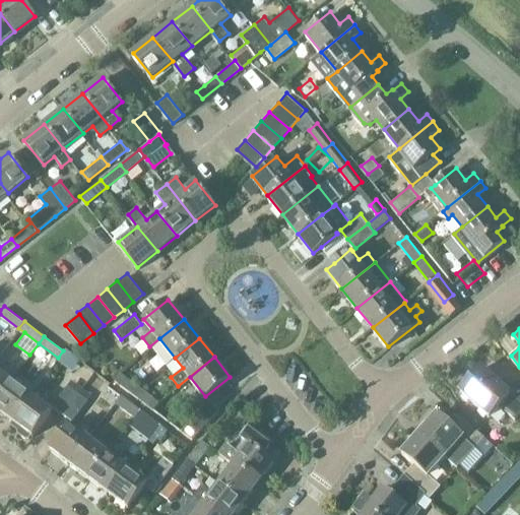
[(519,413),(519,382),(518,381),(508,391),(481,367),(461,389),(490,415),(500,404),(516,419),(519,413)]
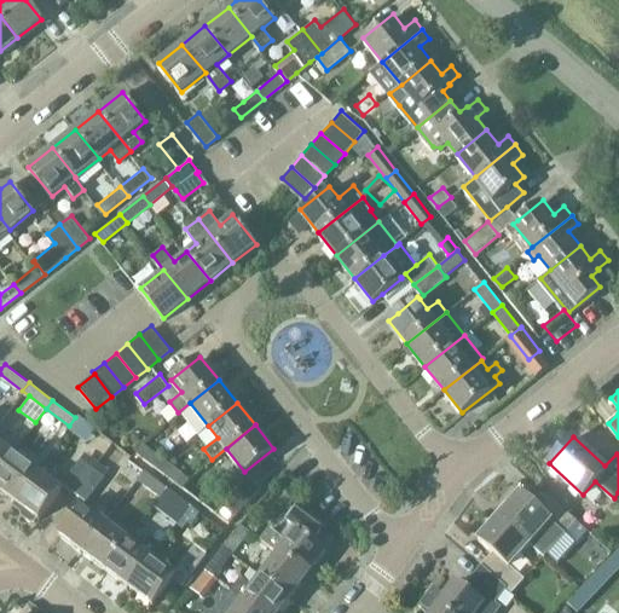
[(0,469),(13,452),(0,441),(0,469)]
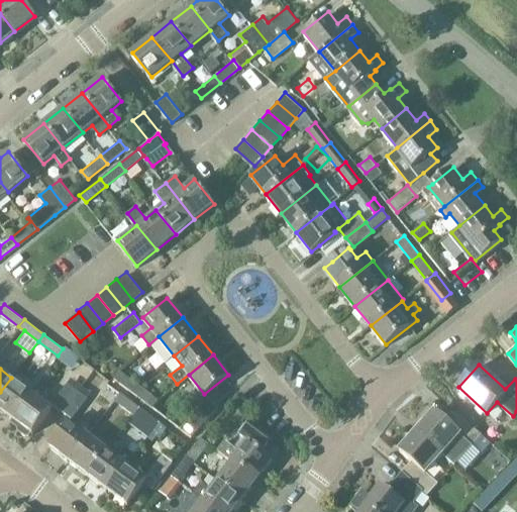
[(114,377),(131,390),(136,383),(119,370),(114,377)]
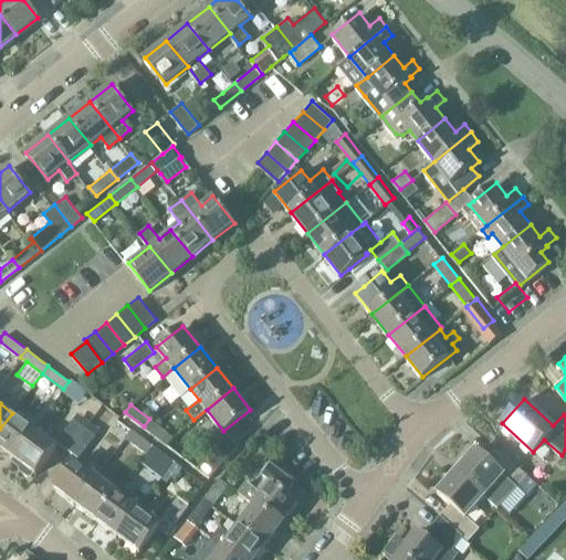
[(106,419),(112,412),(103,405),(97,412),(106,419)]
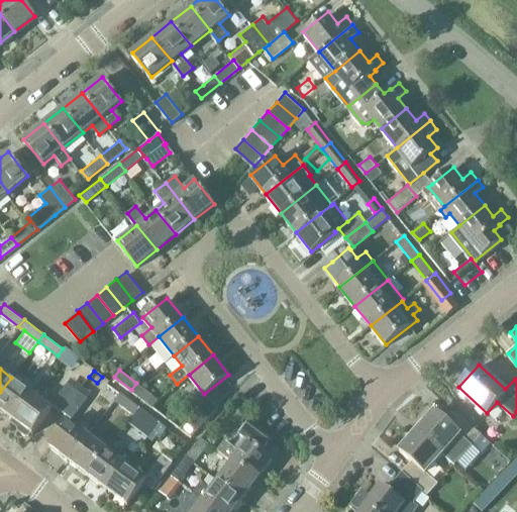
[(0,392),(0,407),(12,417),(31,392),(11,378),(0,392)]
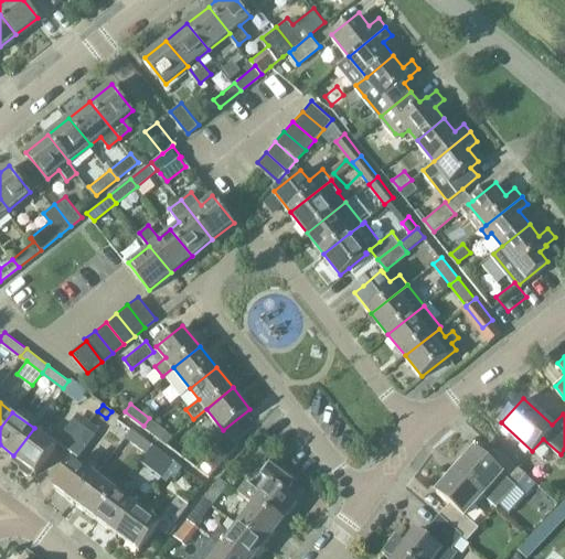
[(56,439),(67,447),(84,425),(73,417),(56,439)]
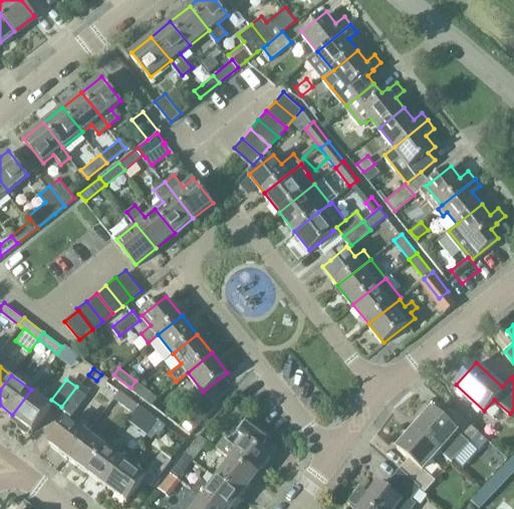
[(18,423),(18,427),(25,432),(29,431),(31,429),(32,430),(51,405),(40,397),(48,388),(38,380),(31,390),(12,415),(20,420),(18,423)]
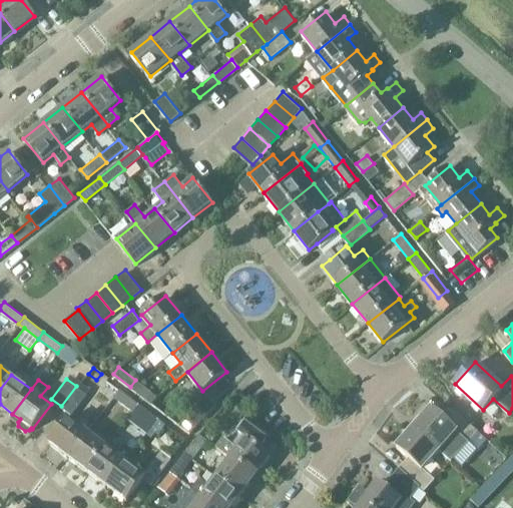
[(135,380),(130,387),(151,402),(156,395),(135,380)]
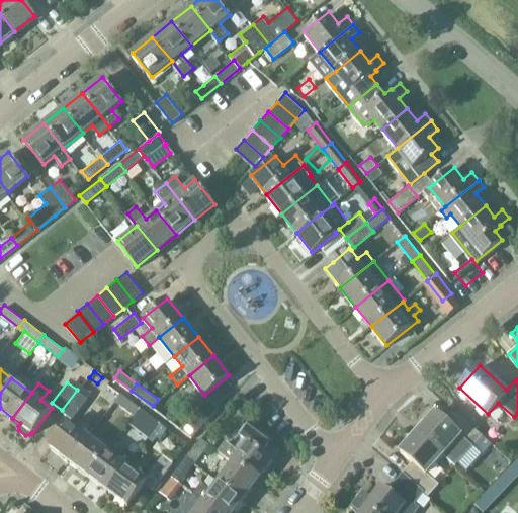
[(72,418),(87,398),(77,390),(62,410),(72,418)]
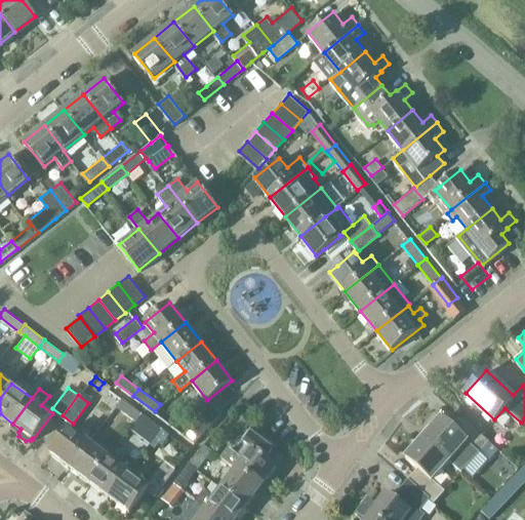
[(116,406),(136,421),(143,413),(122,398),(116,406)]
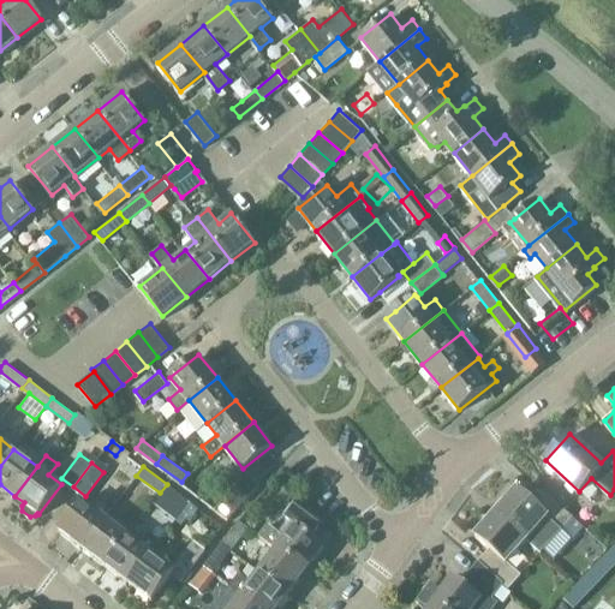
[(238,506),(260,484),(249,473),(227,496),(214,508),(227,519),(238,506)]
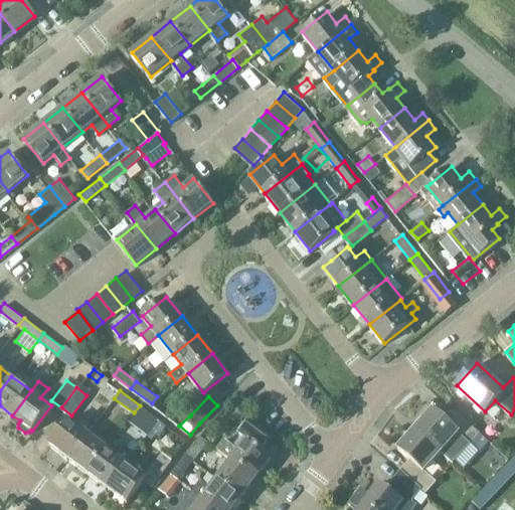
[(158,419),(140,405),(134,412),(153,427),(158,419)]
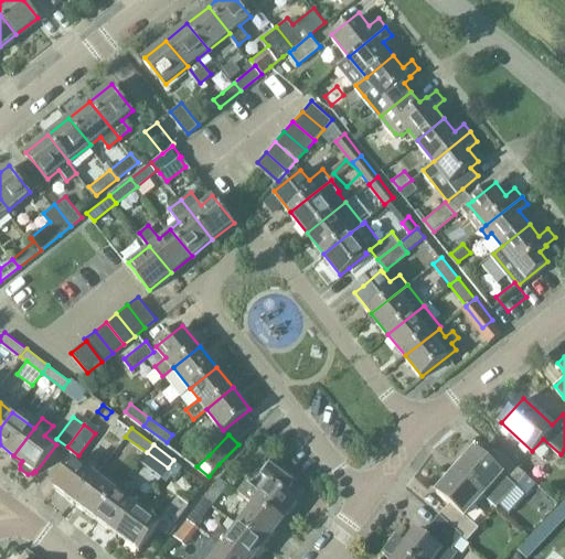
[(476,448),(457,469),(484,494),(498,505),(526,473),(499,448),(489,459),(476,448)]
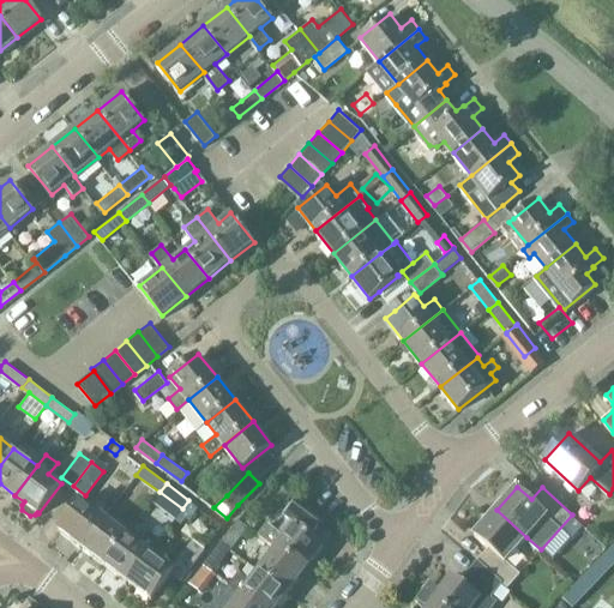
[(136,516),(152,528),(166,507),(148,497),(136,516)]
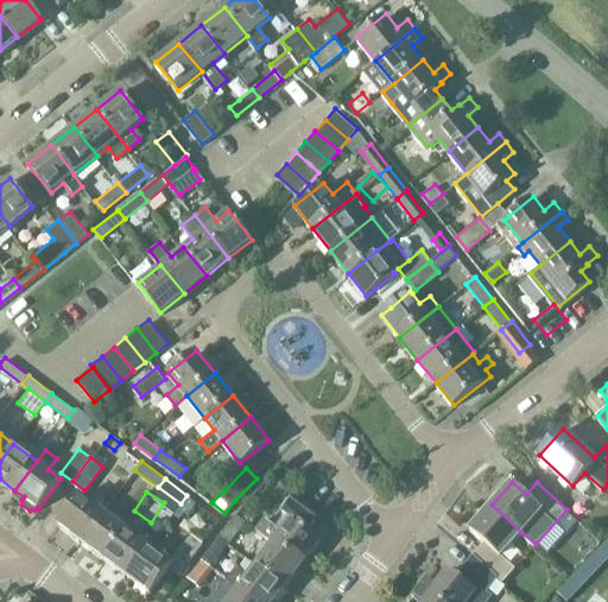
[(56,521),(80,539),(101,511),(107,504),(97,496),(92,502),(78,493),(56,521)]
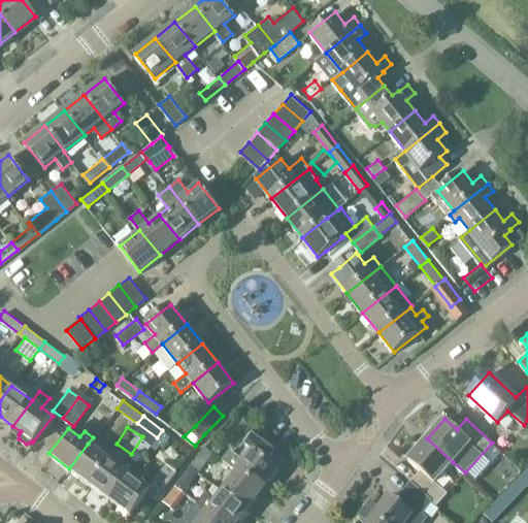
[(223,458),(238,469),(263,489),(278,468),(269,461),(279,447),(257,429),(244,447),(252,452),(245,460),(230,449),(223,458)]
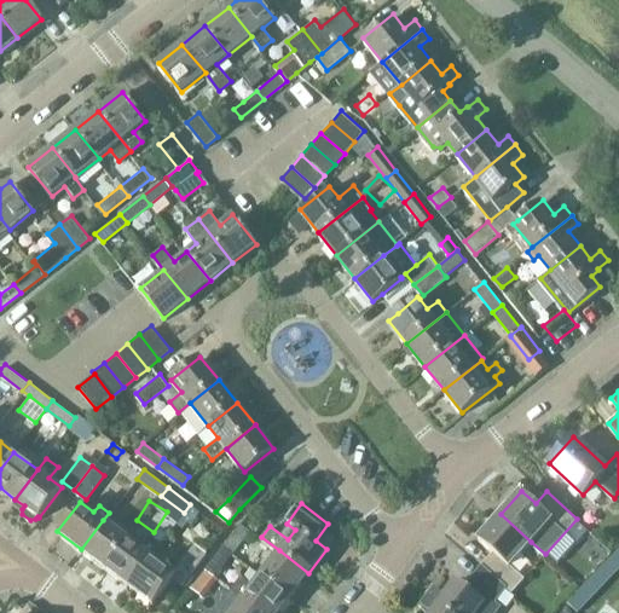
[(110,513),(109,513),(81,549),(105,567),(127,537),(105,521),(110,513)]
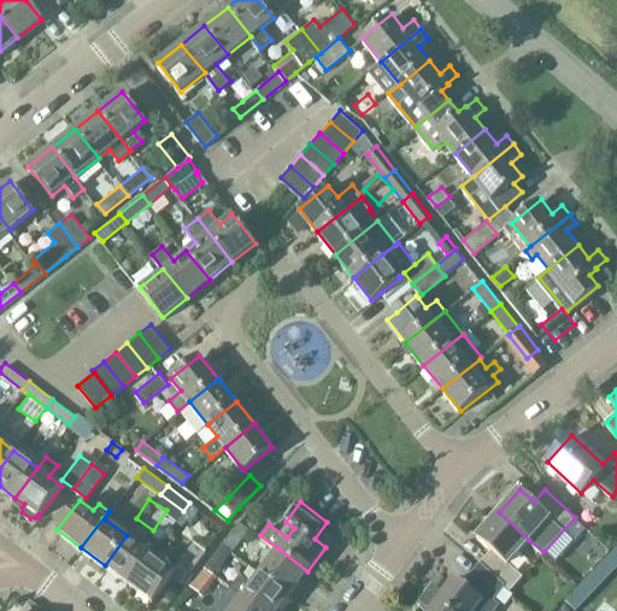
[(509,563),(529,540),(499,512),(477,535),(492,548),(480,562),(505,583),(510,588),(523,575),(509,563)]
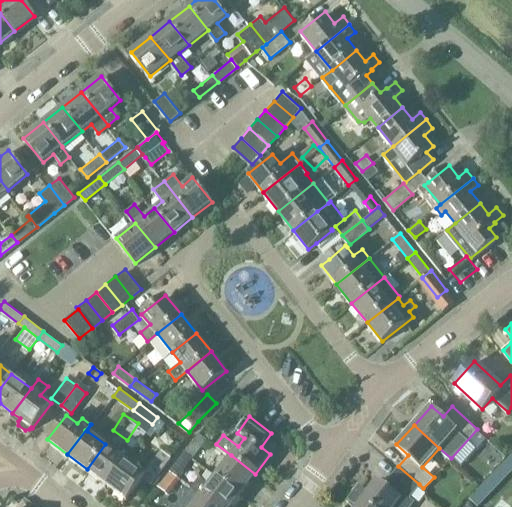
[(194,439),(185,451),(192,457),(202,445),(194,439)]
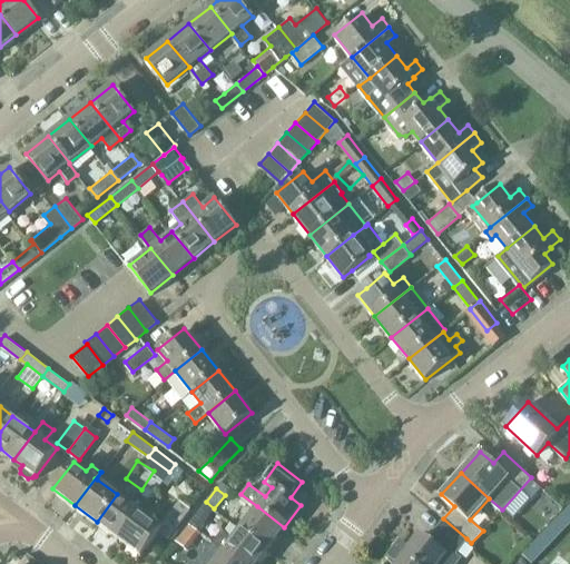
[(97,522),(118,537),(147,500),(138,491),(129,503),(117,494),(97,522)]
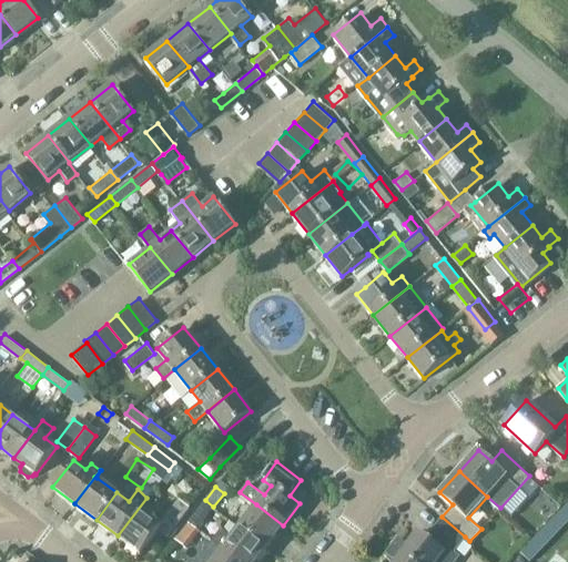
[(166,535),(190,506),(179,497),(161,520),(158,523),(148,515),(153,508),(144,501),(118,535),(140,552),(158,529),(166,535)]
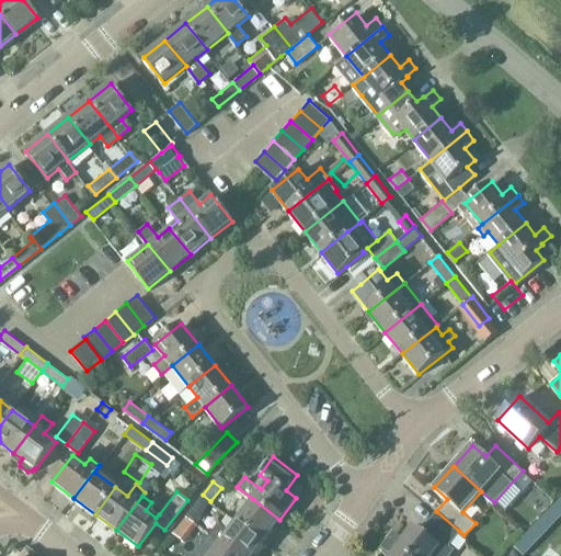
[(210,501),(203,495),(199,499),(186,515),(196,524),(202,517),(199,515),(210,501)]
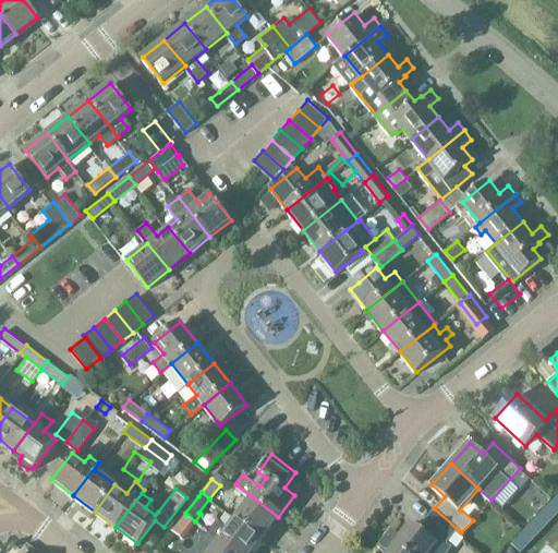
[(252,496),(235,517),(262,538),(278,517),(252,496)]
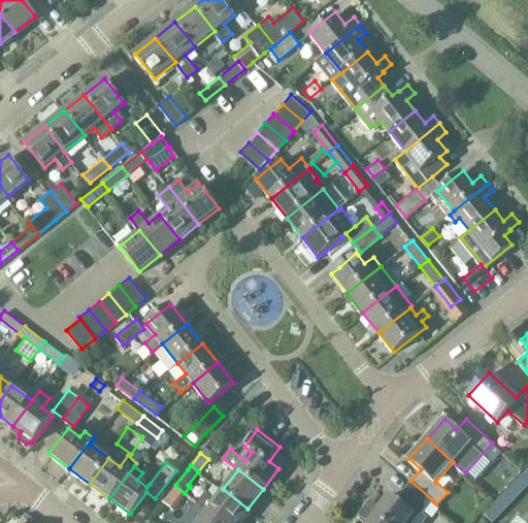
[(369,499),(363,508),(384,522),(422,522),(427,516),(423,513),(432,499),(410,481),(397,500),(389,494),(380,507),(369,499)]
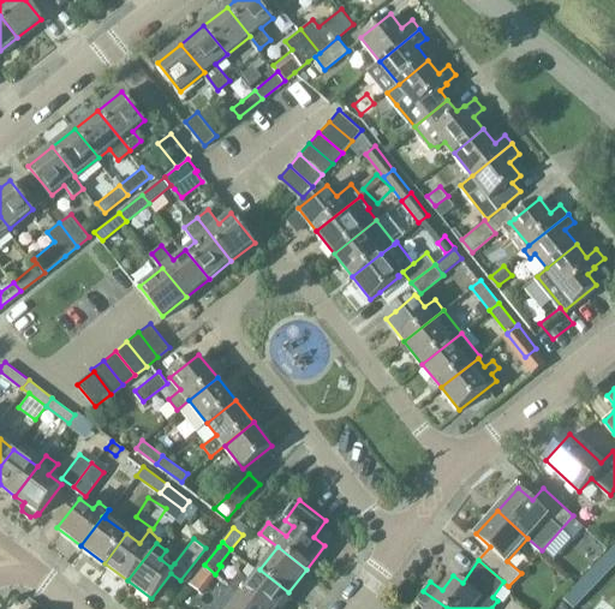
[(238,572),(230,584),(262,608),(275,608),(288,592),(260,569),(251,581),(238,572)]
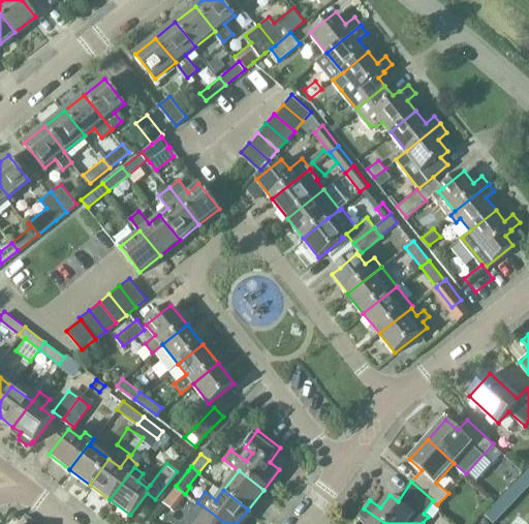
[(266,517),(277,501),(267,494),(256,510),(266,517)]
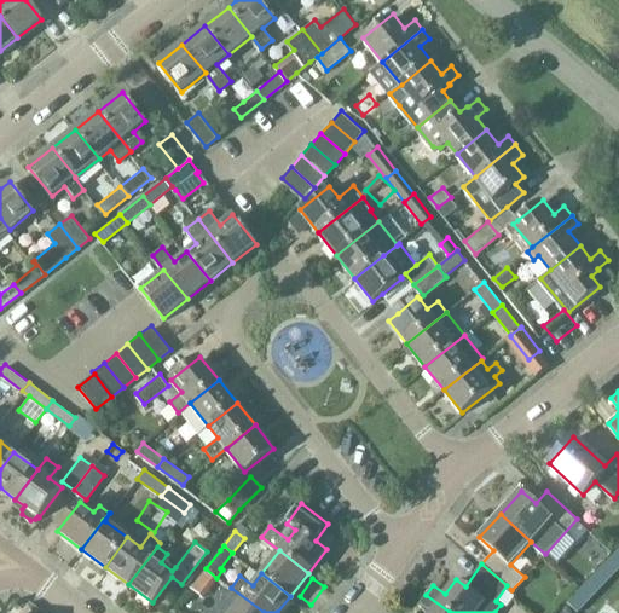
[(264,612),(231,588),(210,612),(264,612)]
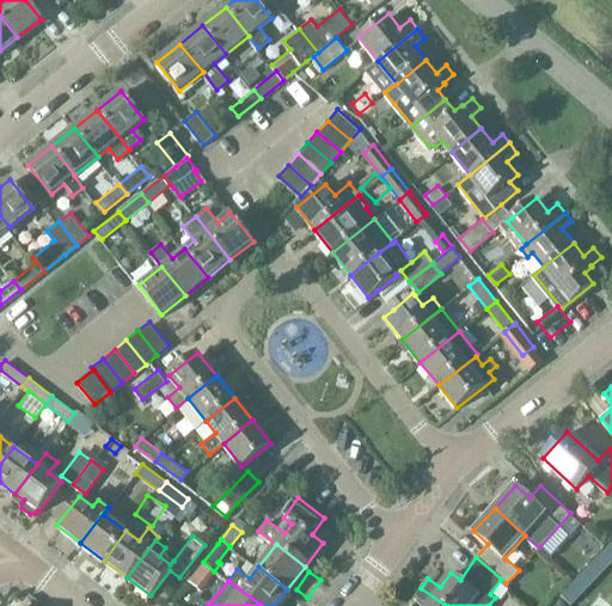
[(445,605),(421,588),(414,598),(424,605),(423,605),(445,605)]
